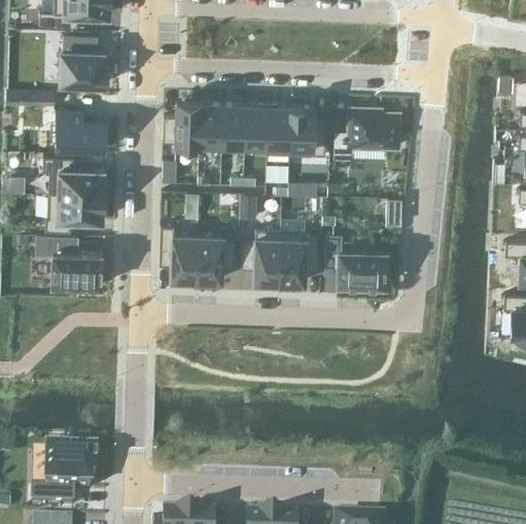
[(39,12),(39,27),(77,28),(78,15),(108,16),(108,5),(109,5),(109,0),(55,0),(55,13),(39,12)]
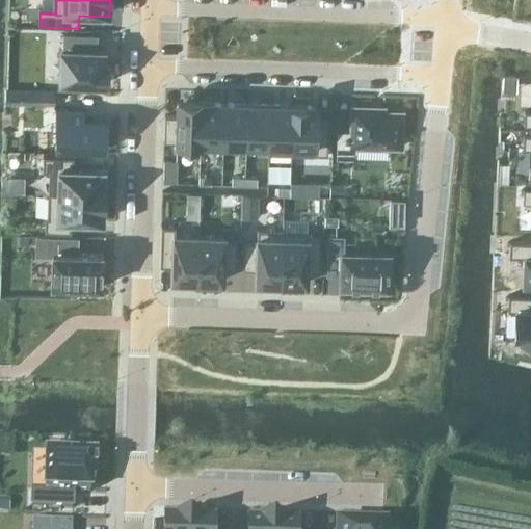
[(61,52),(60,84),(108,85),(109,67),(104,67),(105,53),(97,53),(98,38),(64,37),(63,52),(61,52)]
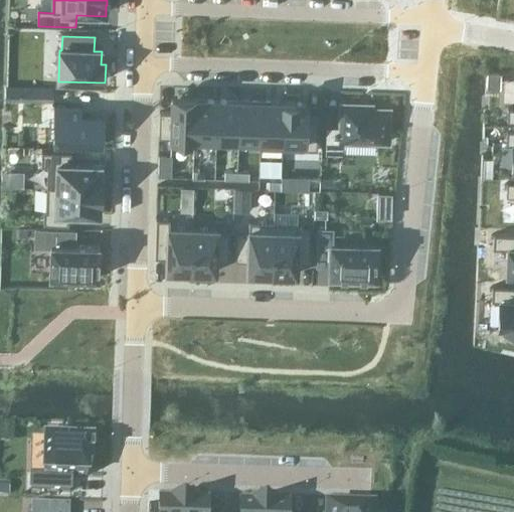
[(34,90),(34,103),(53,104),(53,91),(34,90)]
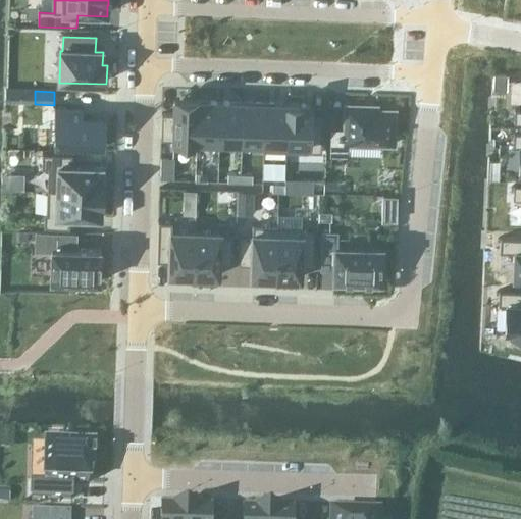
[(162,116),(161,142),(173,142),(173,151),(198,151),(198,143),(197,143),(199,104),(175,103),(175,116),(162,116)]
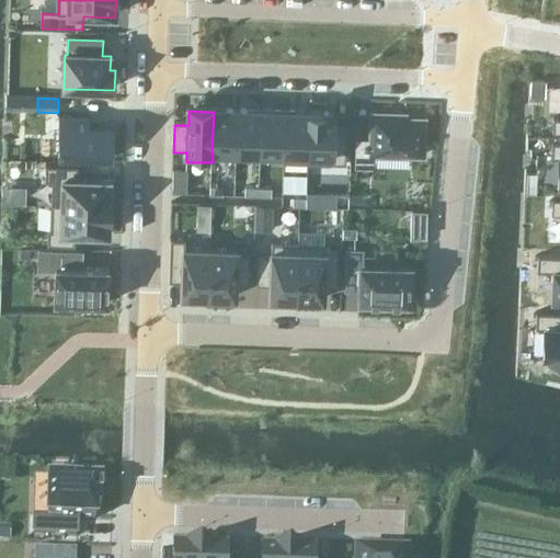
[(214,112),(212,154),(213,154),(236,155),(238,112),(214,112)]
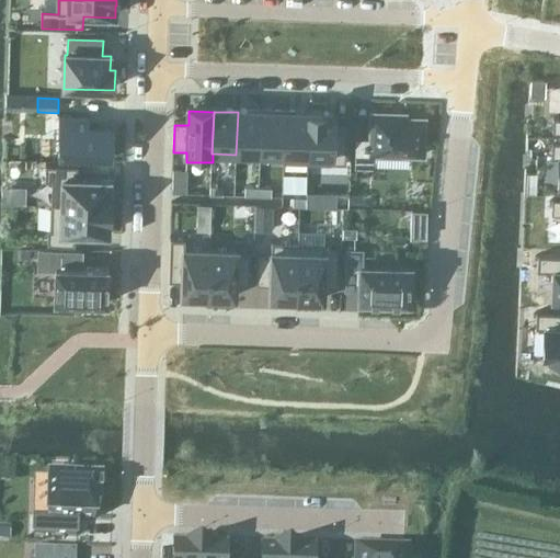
[(238,112),(236,155),(260,156),(262,113),(238,112)]
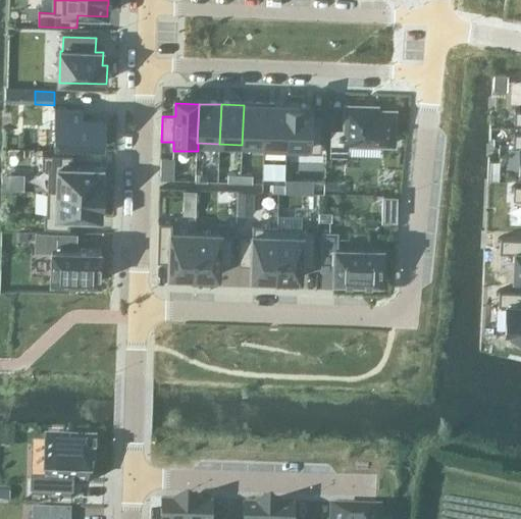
[(244,105),(242,145),(263,145),(264,145),(266,106),(244,105)]
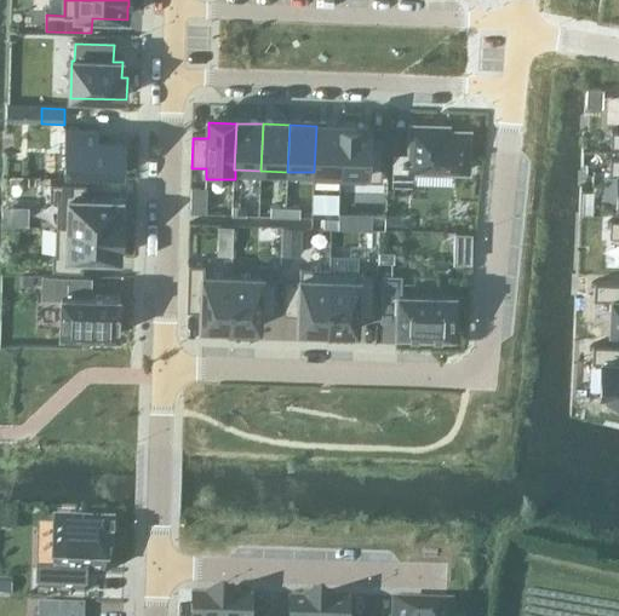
[(313,172),(313,182),(340,183),(343,126),(316,126),(314,172),(313,172)]
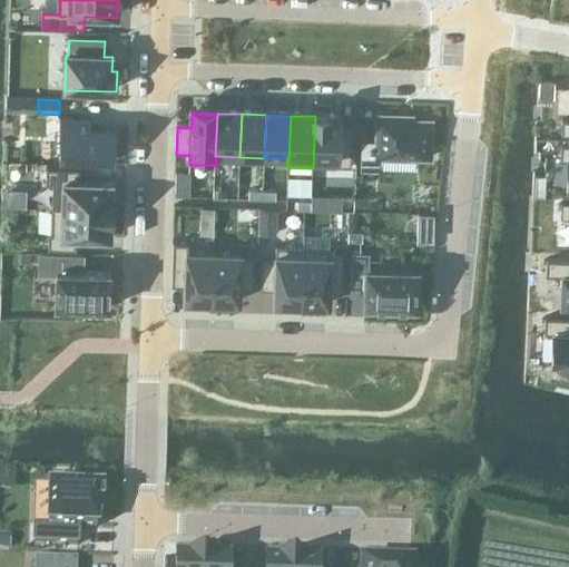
[(315,116),(313,168),(352,169),(353,133),(340,133),(341,117),(327,117),(327,116),(315,116)]
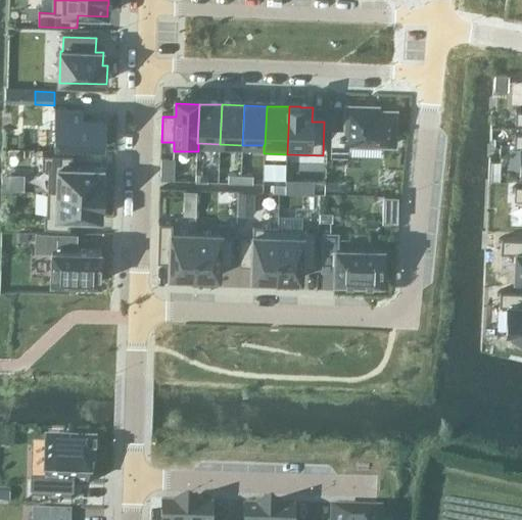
[(54,146),(54,147),(105,148),(105,147),(104,147),(105,122),(82,122),(82,111),(83,111),(83,109),(55,108),(55,110),(56,110),(55,146),(54,146)]
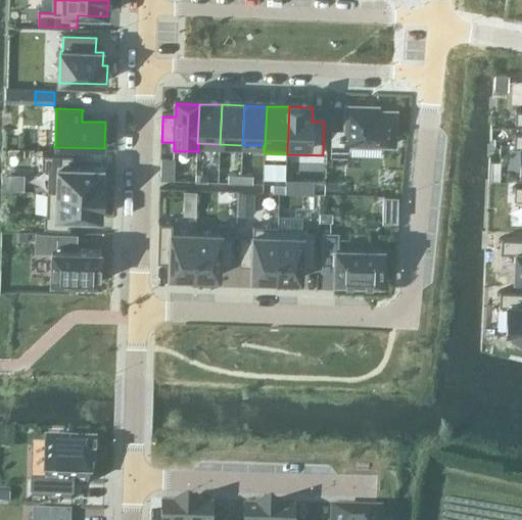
[(333,133),(332,158),(347,158),(347,146),(394,147),(395,113),(377,113),(378,109),(368,109),(347,108),(346,133),(333,133)]
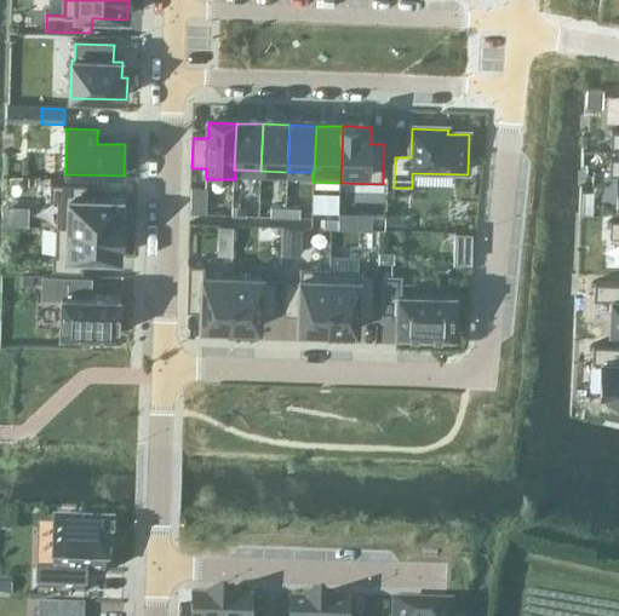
[(51,185),(51,201),(58,202),(57,229),(121,231),(122,216),(121,216),(121,202),(86,201),(86,186),(51,185)]
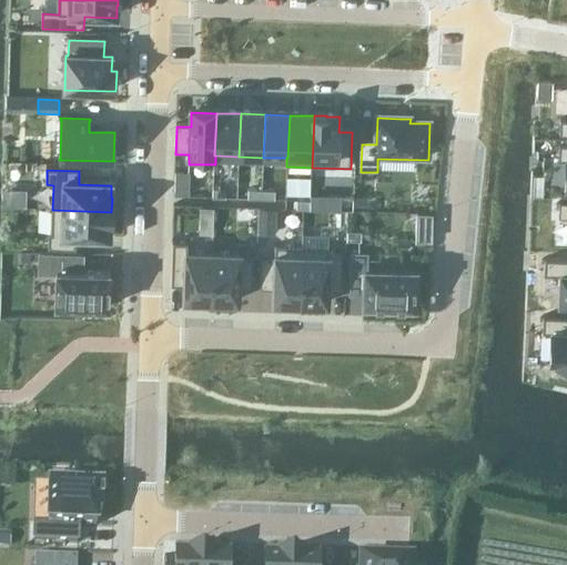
[(213,191),(213,200),(226,201),(226,192),(213,191)]
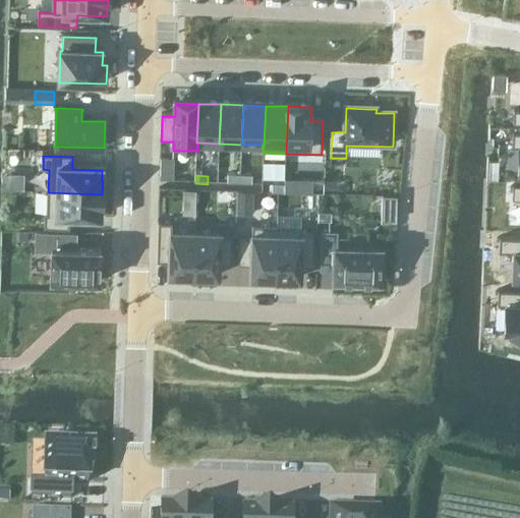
[(228,176),(228,184),(240,185),(240,176),(228,176)]
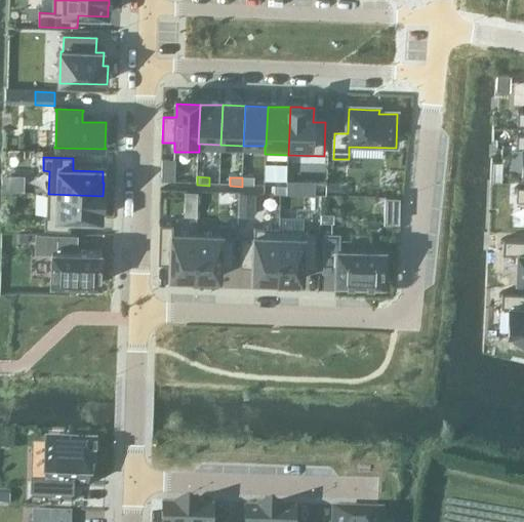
[(242,177),(242,187),(254,187),(254,178),(242,177)]
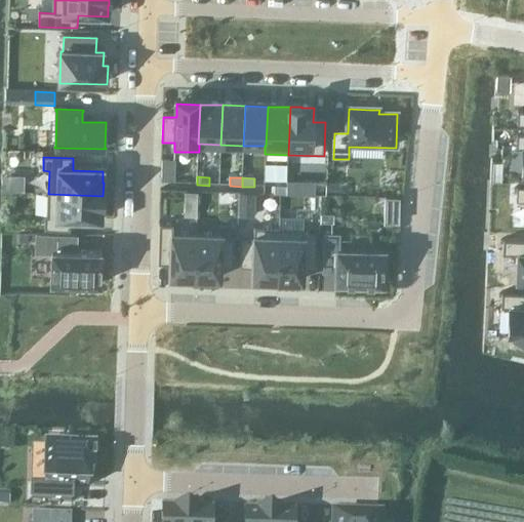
[(275,187),(275,195),(287,196),(287,188),(275,187)]
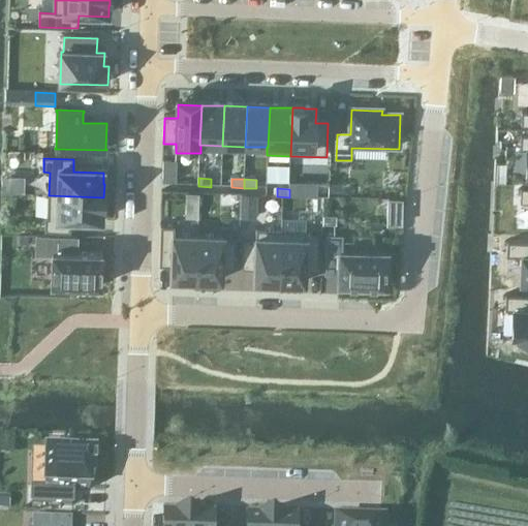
[(45,219),(45,234),(71,234),(71,221),(102,222),(102,211),(103,211),(103,197),(49,195),(48,219),(45,219)]
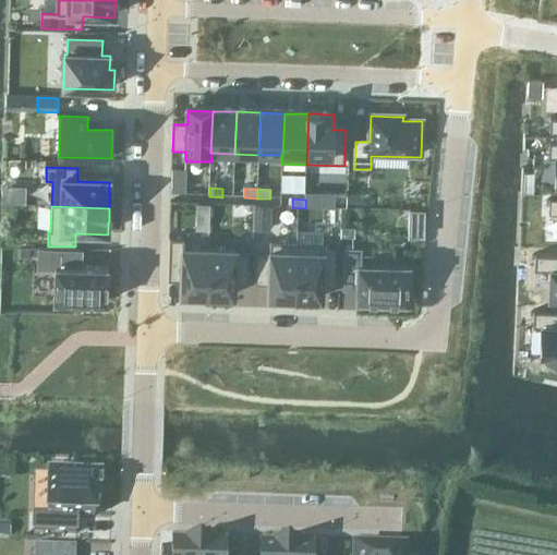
[(298,244),(295,300),(322,301),(323,288),(336,288),(337,252),(324,251),(324,245),(323,245),(324,232),(298,231),(298,244)]
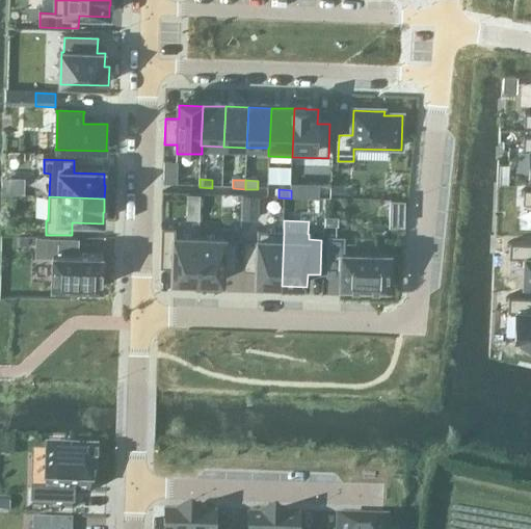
[(162,229),(161,269),(174,269),(173,283),(197,283),(200,239),(176,238),(176,230),(162,229)]
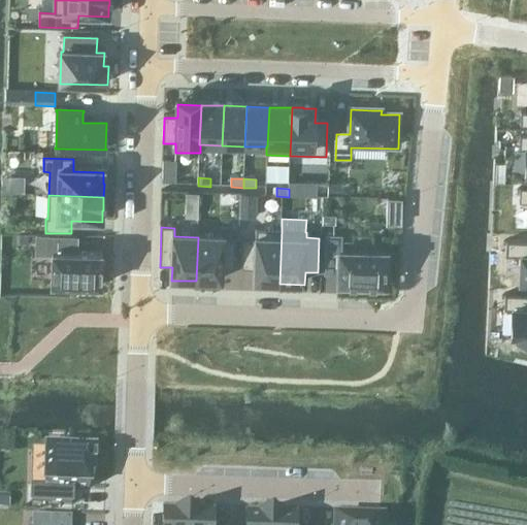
[(243,244),(242,270),(255,270),(255,283),(280,284),(282,231),(256,230),(256,244),(243,244)]
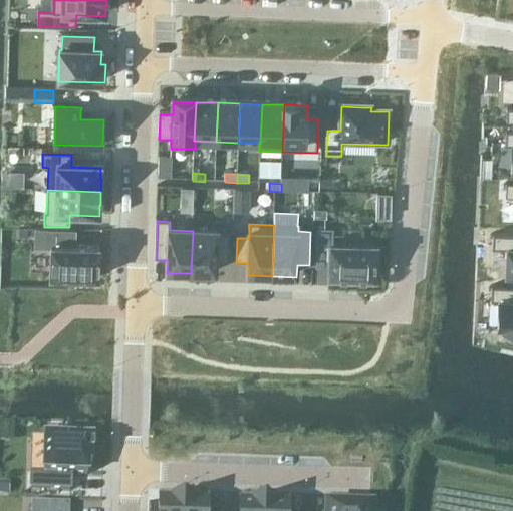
[(35,231),(35,249),(51,250),(50,276),(50,278),(52,278),(77,279),(77,283),(92,283),(92,279),(96,280),(98,280),(98,278),(99,250),(99,248),(97,248),(75,247),(76,232),(35,231)]
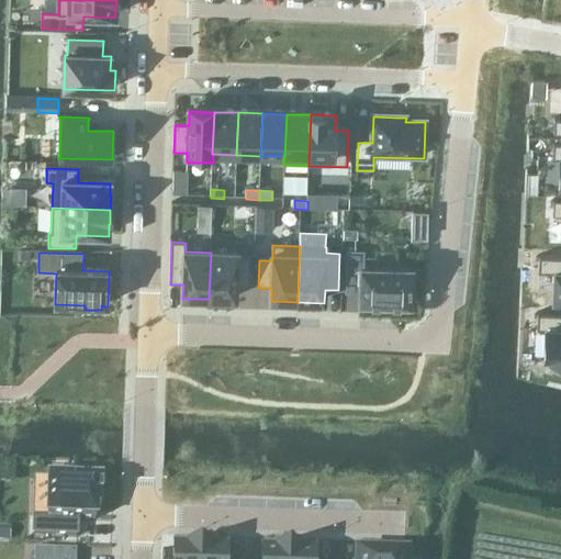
[(211,253),(209,299),(236,300),(236,287),(249,287),(250,259),(237,259),(237,253),(211,253)]
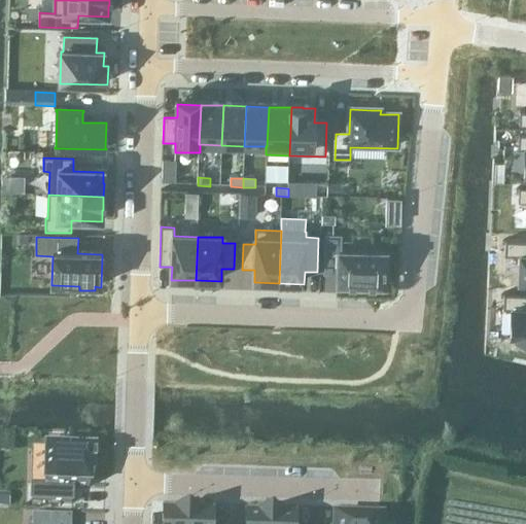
[(326,237),(324,274),(339,275),(338,285),(385,286),(385,280),(389,280),(390,259),(386,259),(386,253),(341,252),(341,238),(326,237)]
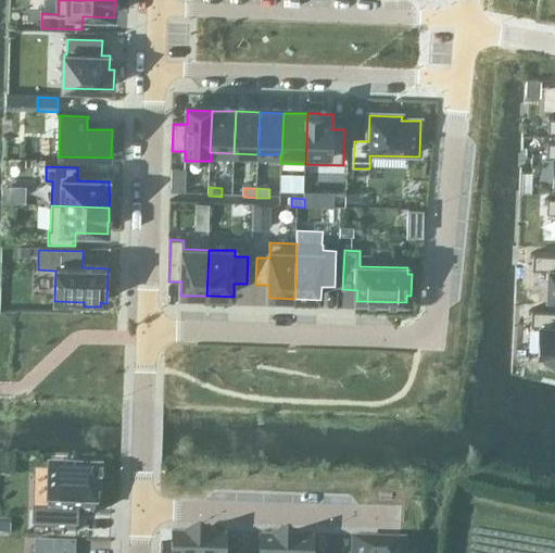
[(554,255),(533,255),(533,271),(550,272),(547,298),(554,298),(554,255)]
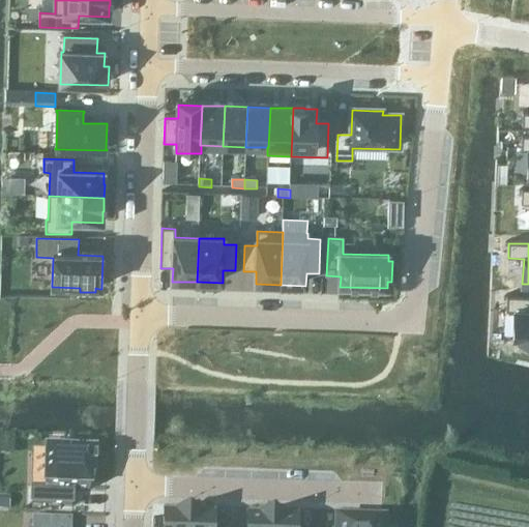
[(528,297),(507,296),(506,312),(515,312),(513,337),(519,337),(519,340),(528,340),(528,297)]
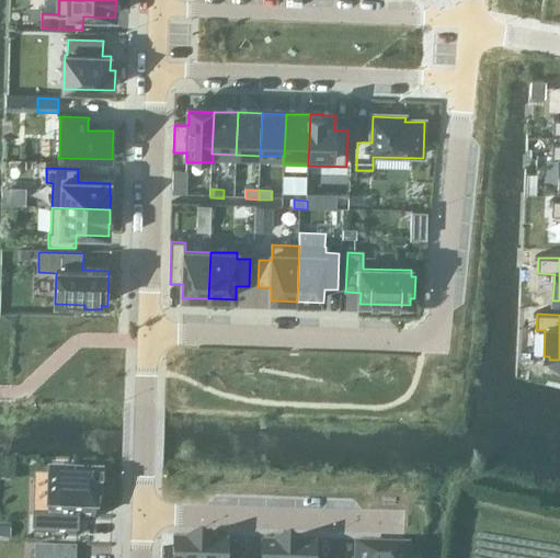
[(35,519),(34,538),(78,539),(79,522),(98,523),(98,509),(99,509),(99,510),(101,510),(101,507),(101,487),(102,487),(102,485),(100,485),(95,485),(95,480),(78,479),(78,484),(49,482),(48,520),(35,519)]
